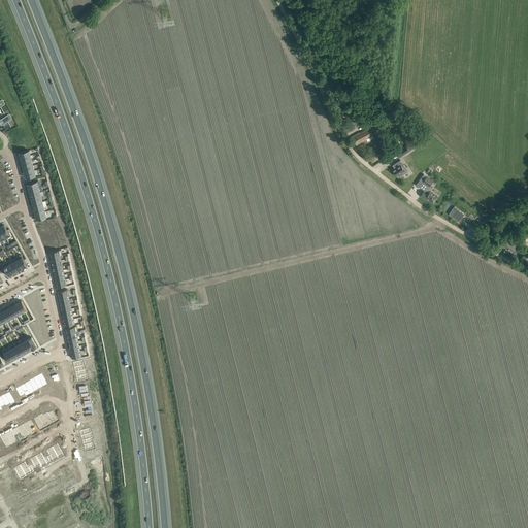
[(354,112),(352,107),(344,110),(347,116),(354,112)]
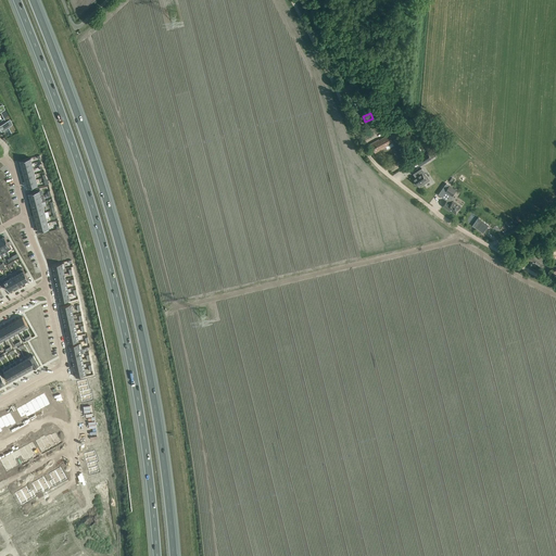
[(5,122),(0,125),(3,130),(9,127),(12,134),(16,131),(9,116),(4,118),(5,122)]
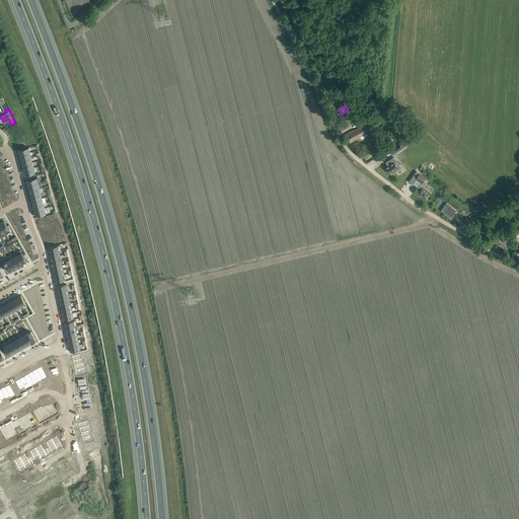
[(342,116),(344,121),(344,122),(357,116),(355,109),(342,116)]
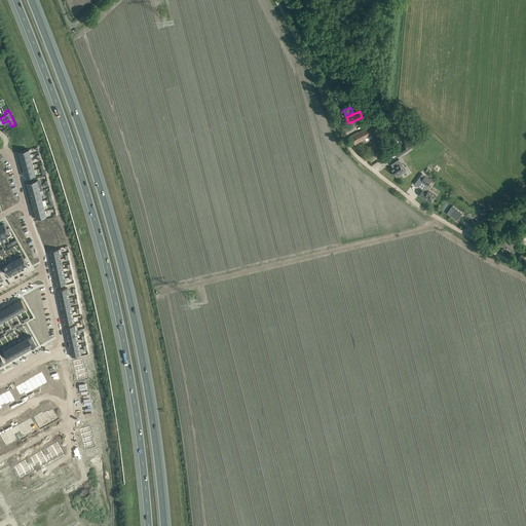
[(350,137),(354,144),(354,145),(365,139),(365,138),(372,135),(368,127),(359,133),(359,132),(350,137)]
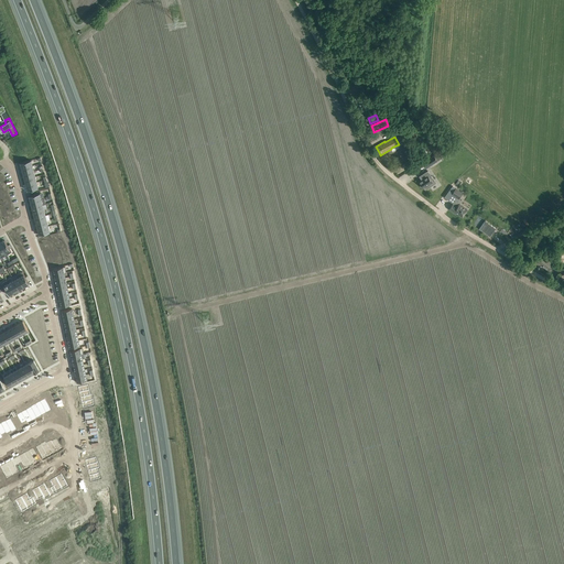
[(407,154),(411,160),(418,154),(414,149),(407,154)]
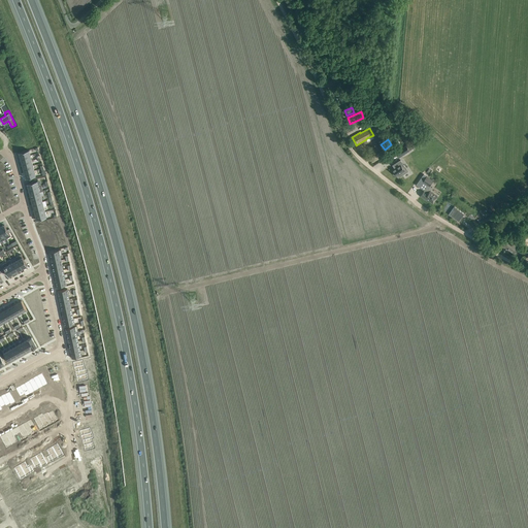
[(406,145),(395,153),(398,158),(407,152),(409,151),(406,145)]
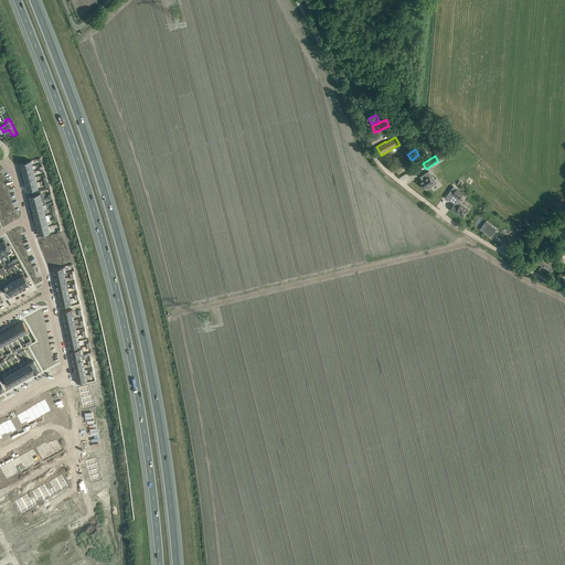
[(423,180),(419,182),(424,189),(425,188),(426,190),(437,183),(428,171),(422,176),(424,179),(423,180)]
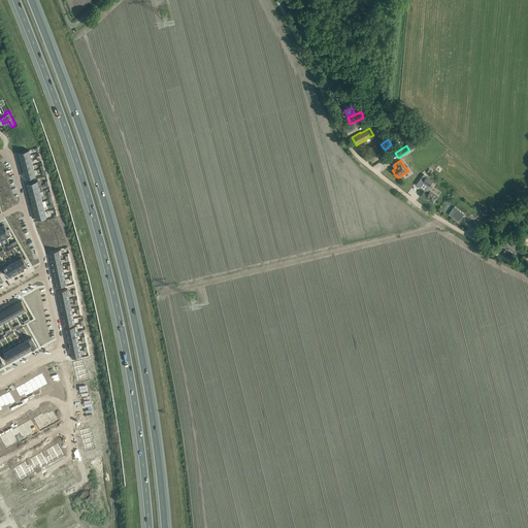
[(433,180),(426,176),(424,174),(420,179),(423,182),(428,186),(420,196),(426,200),(427,199),(433,203),(437,196),(430,191),(432,188),(429,187),(433,180)]
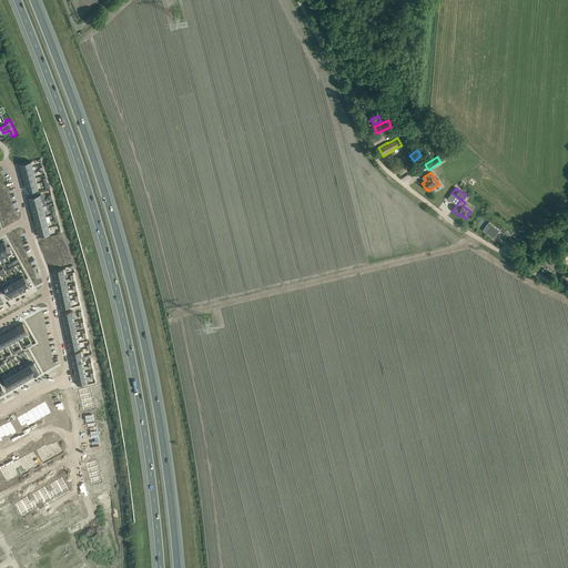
[(44,200),(31,203),(32,209),(47,205),(44,200)]
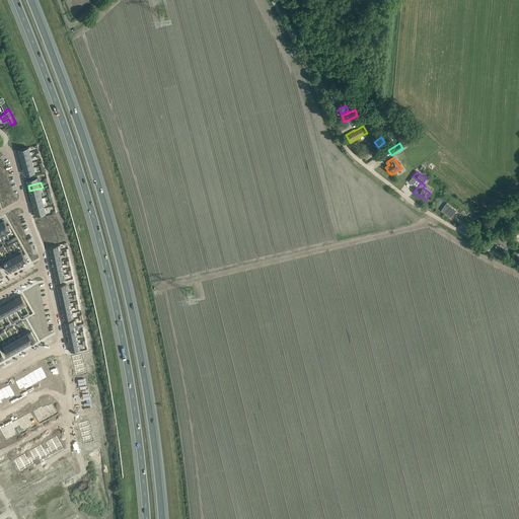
[(43,188),(29,191),(30,196),(41,193),(40,189),(43,188)]
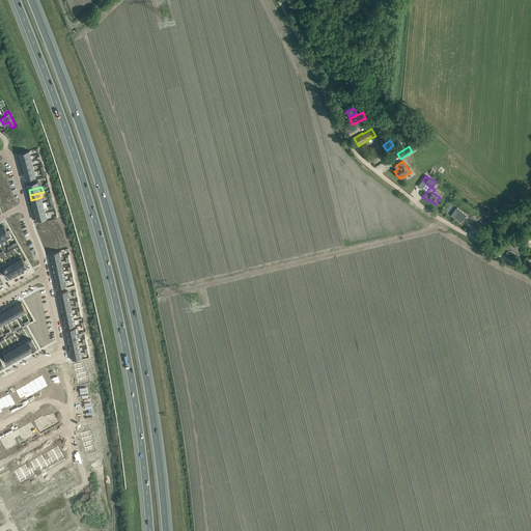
[(449,214),(454,206),(450,203),(445,212),(449,214)]
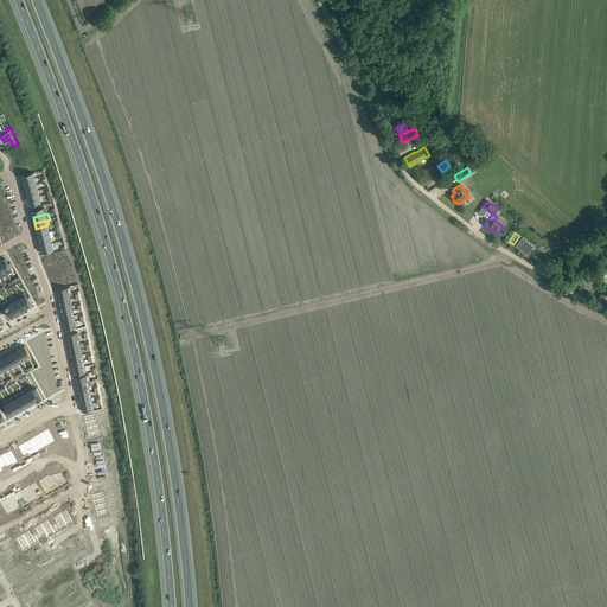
[(522,237),(516,247),(528,255),(534,246),(522,237)]
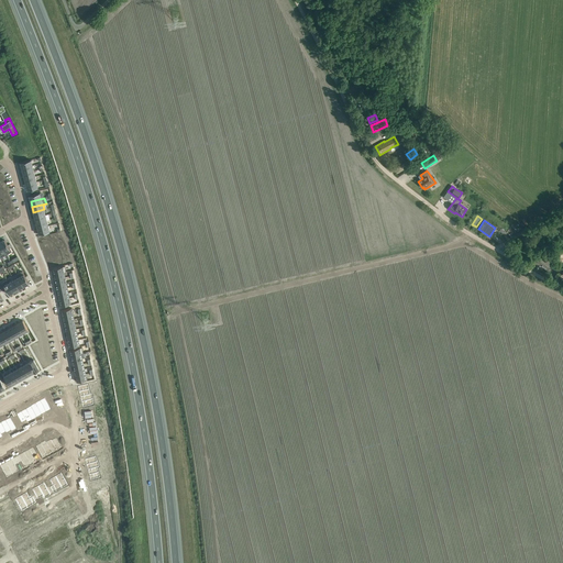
[(4,240),(0,241),(0,243),(7,255),(11,252),(4,240)]
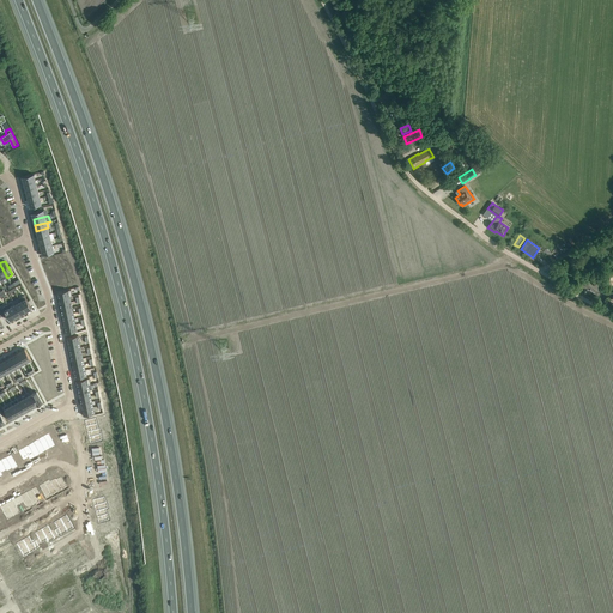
[(589,279),(588,280),(584,285),(596,295),(601,287),(589,279)]
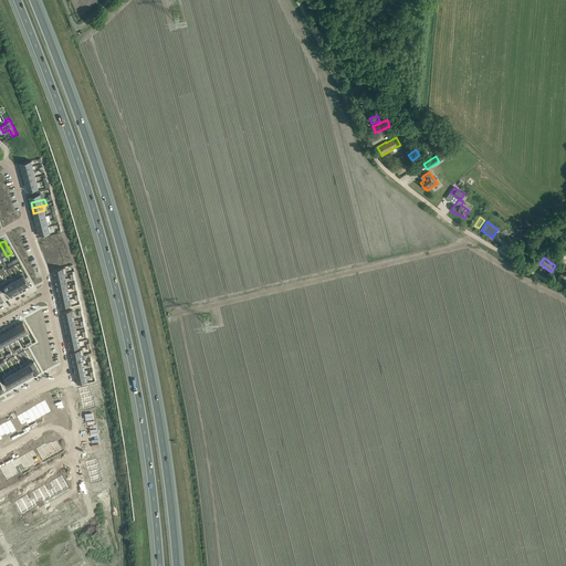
[(22,272),(18,275),(24,287),(29,285),(22,272)]
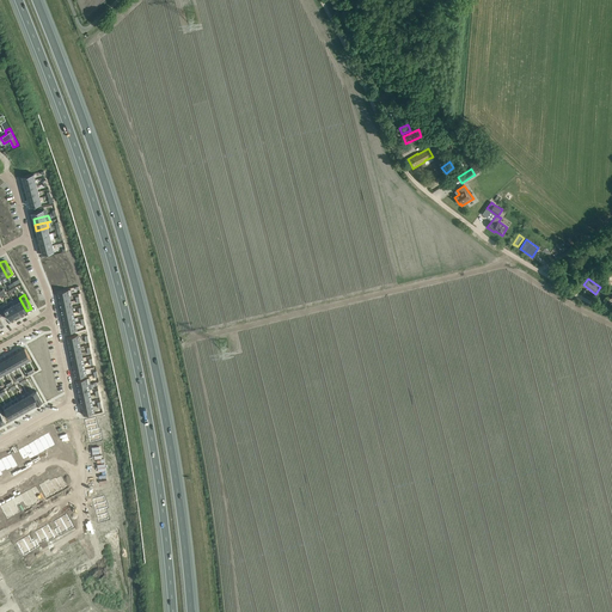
[(19,298),(13,300),(16,304),(14,304),(20,314),(26,311),(19,298)]
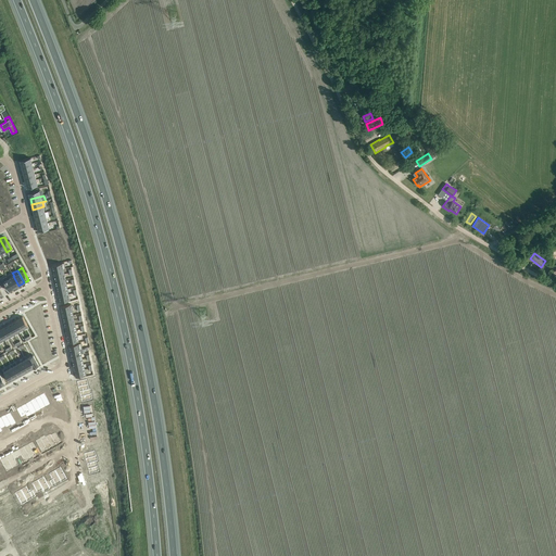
[(7,276),(2,279),(9,291),(14,288),(7,276)]
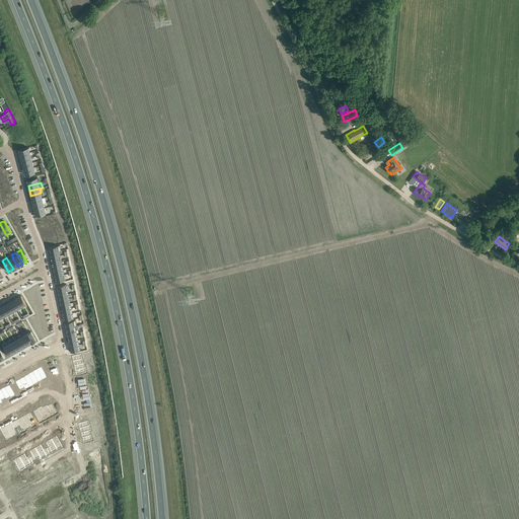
[(7,257),(6,257),(13,269),(17,267),(12,257),(8,260),(7,257)]
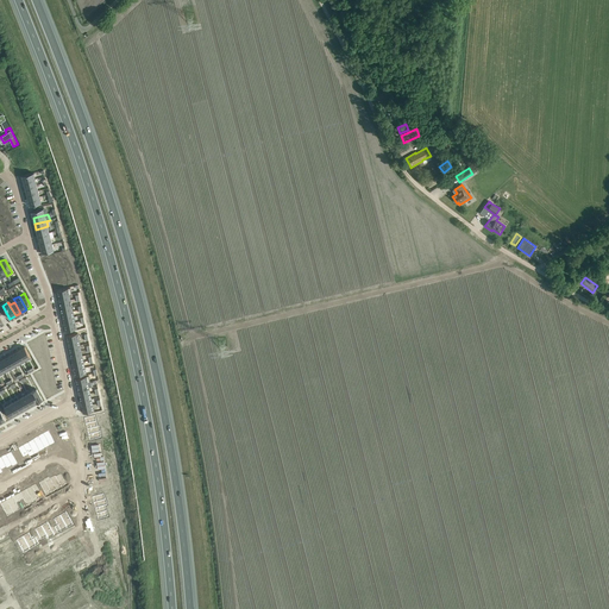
[(24,347),(19,350),(24,360),(30,357),(24,347)]
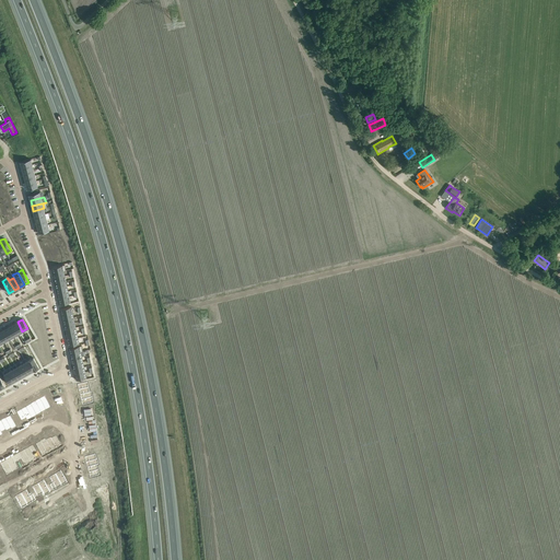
[(18,322),(12,325),(18,334),(22,331),(18,322)]
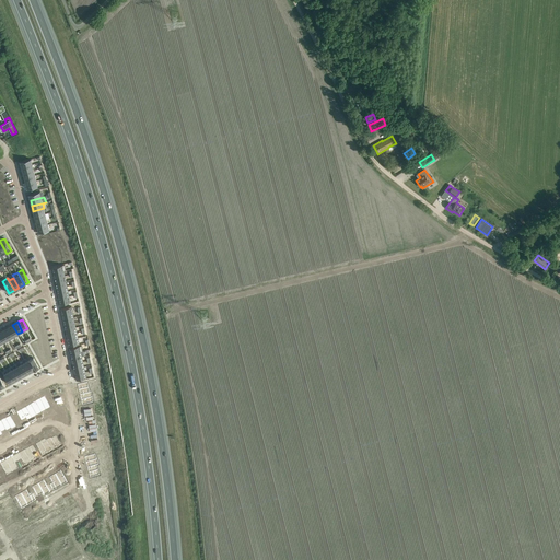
[(12,325),(8,327),(12,336),(18,334),(12,325)]
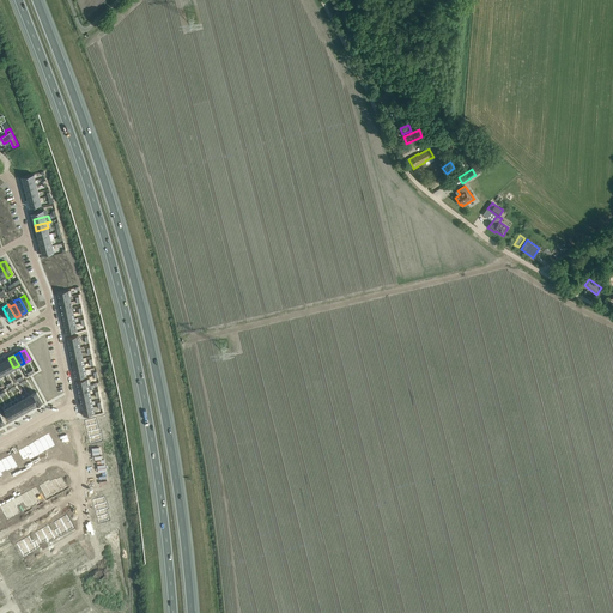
[(8,358),(2,360),(8,371),(13,368),(8,358)]
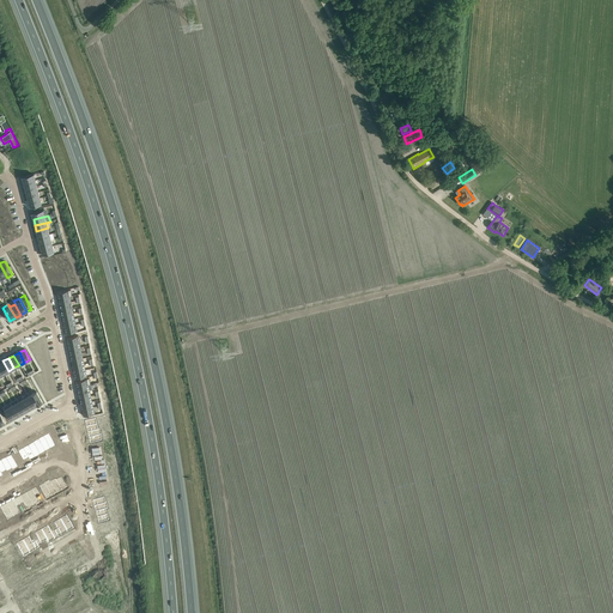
[(42,402),(36,392),(31,395),(37,405),(42,402)]
